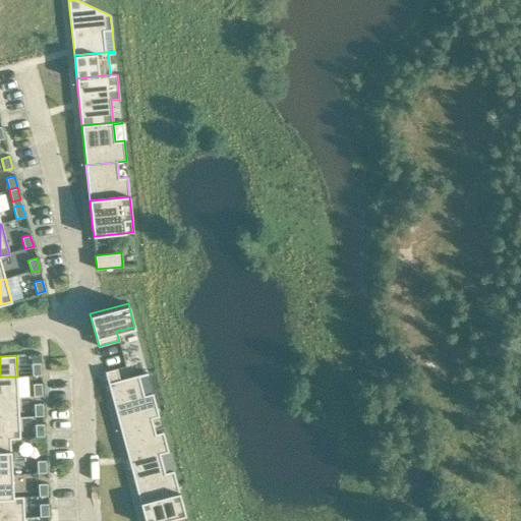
[(41,375),(41,363),(32,363),(33,375),(41,375)]
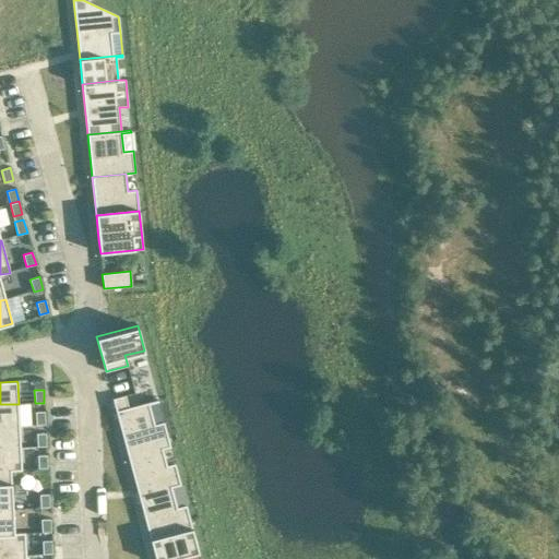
[(116,411),(129,407),(126,395),(115,399),(114,397),(113,399),(116,411)]
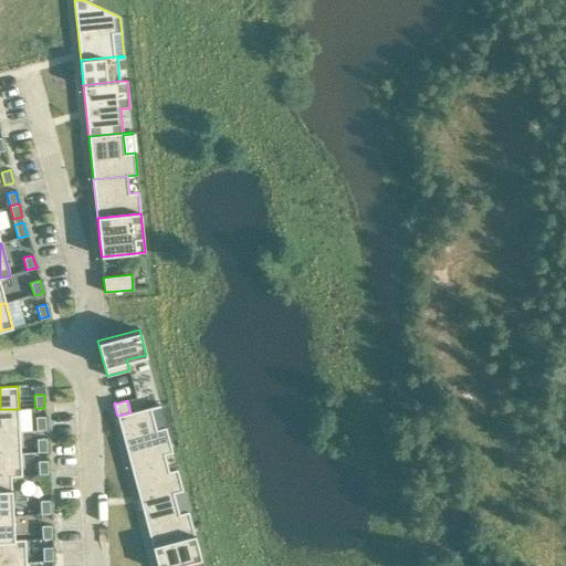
[(130,412),(117,416),(130,463),(164,454),(173,452),(166,427),(156,430),(150,409),(160,407),(160,405),(130,412)]
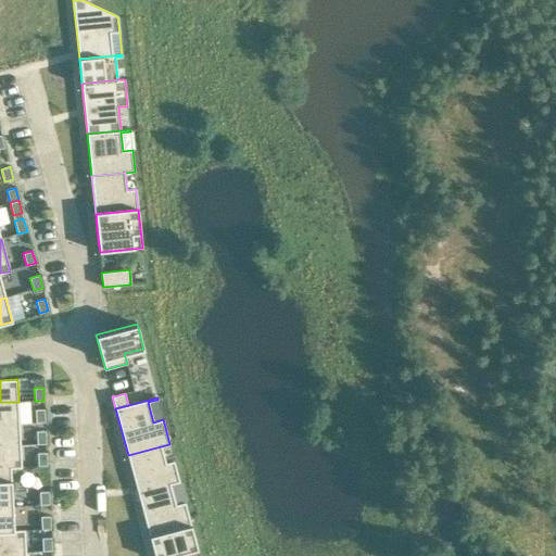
[(19,402),(0,402),(0,425),(20,424),(19,402)]
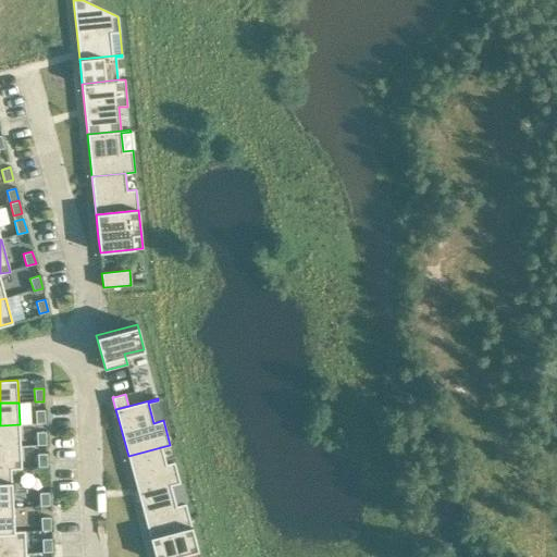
[(35,410),(36,423),(45,423),(45,410),(35,410)]
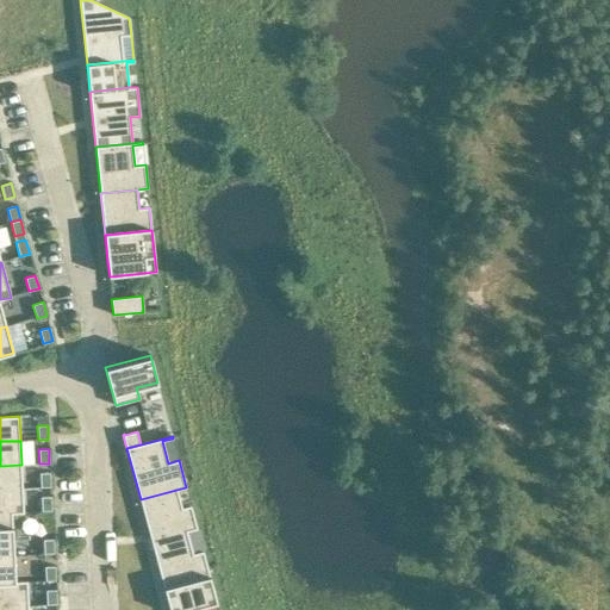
[(22,465),(0,466),(0,490),(23,489),(22,465)]
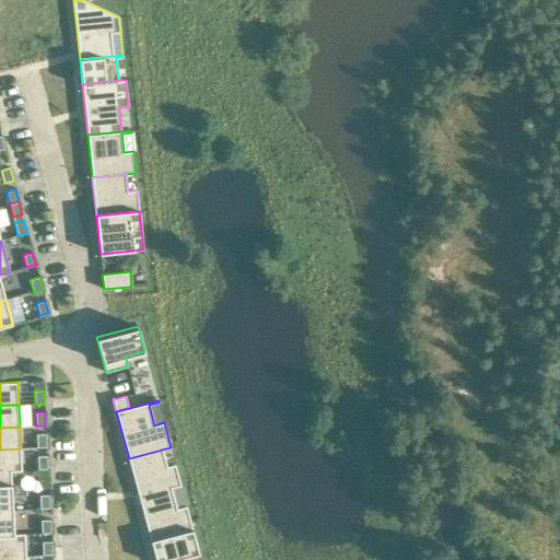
[(36,434),(37,447),(46,447),(46,434),(36,434)]
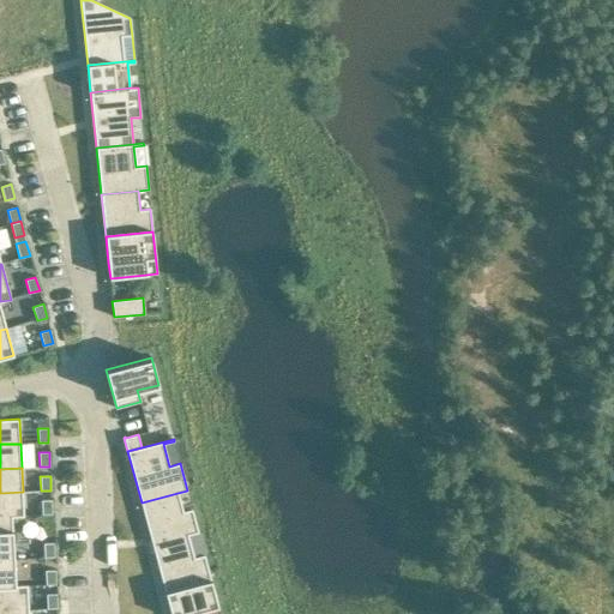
[(23,492),(0,493),(0,518),(12,518),(24,517),(23,492)]
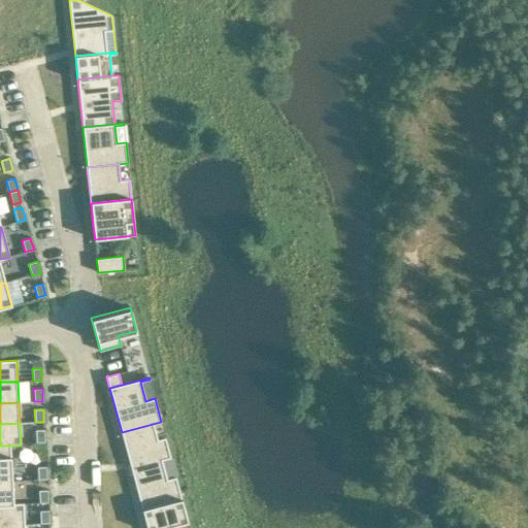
[(122,432),(131,468),(162,460),(170,458),(165,437),(157,440),(153,424),(122,432)]
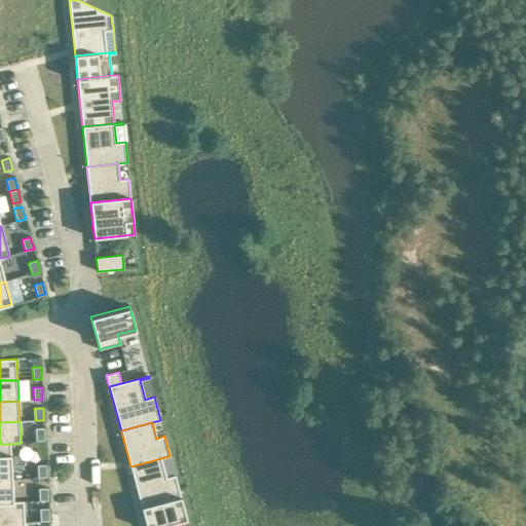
[(44,441),(44,428),(35,428),(36,441),(44,441)]
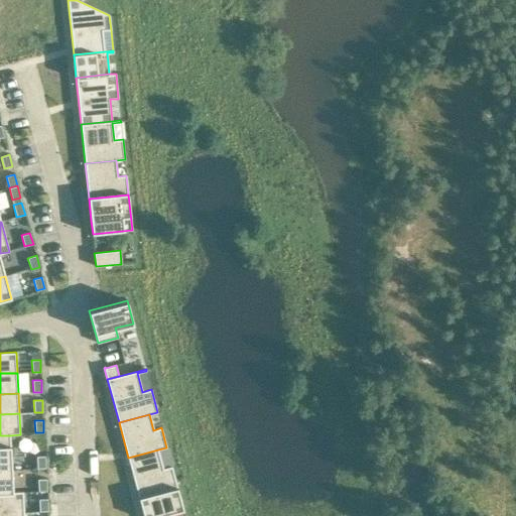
[(0,435),(0,470),(12,470),(10,435),(0,435)]
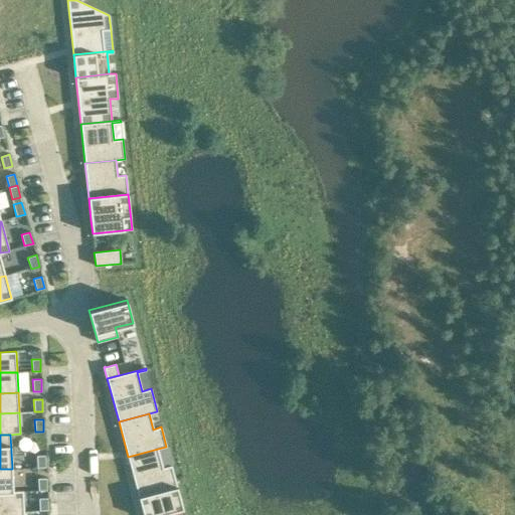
[(139,498),(177,487),(171,465),(163,468),(158,449),(128,457),(139,498)]
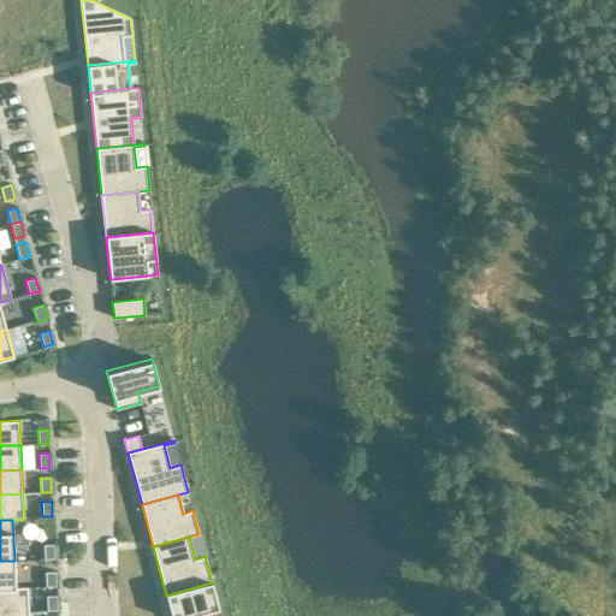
[(54,544),(43,545),(45,560),(54,558),(54,544)]
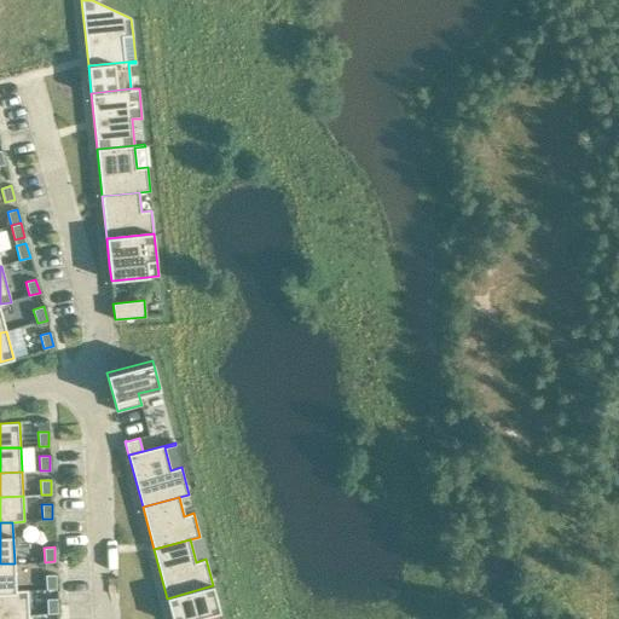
[(0,590),(16,590),(15,563),(0,563),(0,590)]
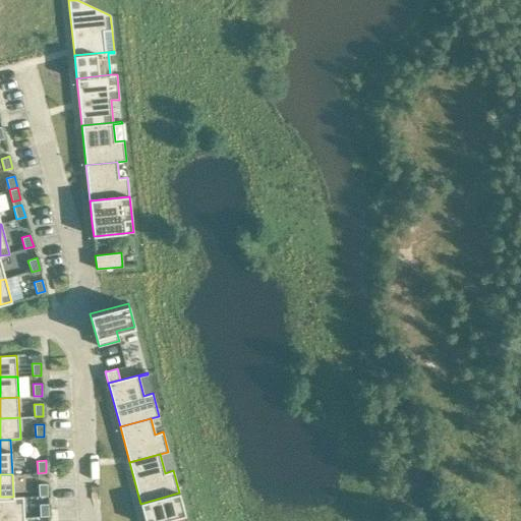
[(48,496),(47,483),(39,484),(39,497),(48,496)]
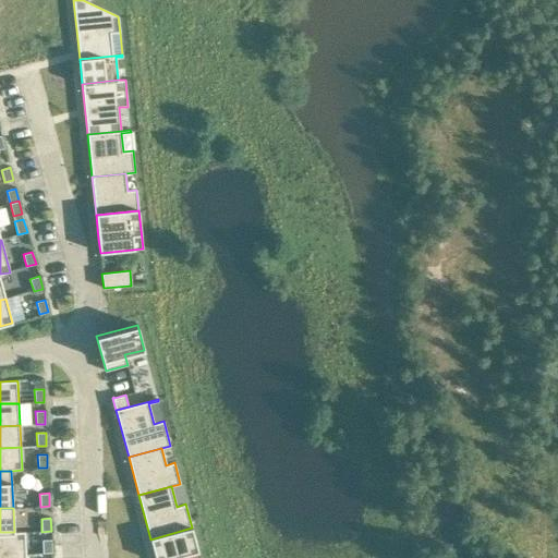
[(192,528),(150,540),(155,557),(173,557),(198,552),(192,528)]
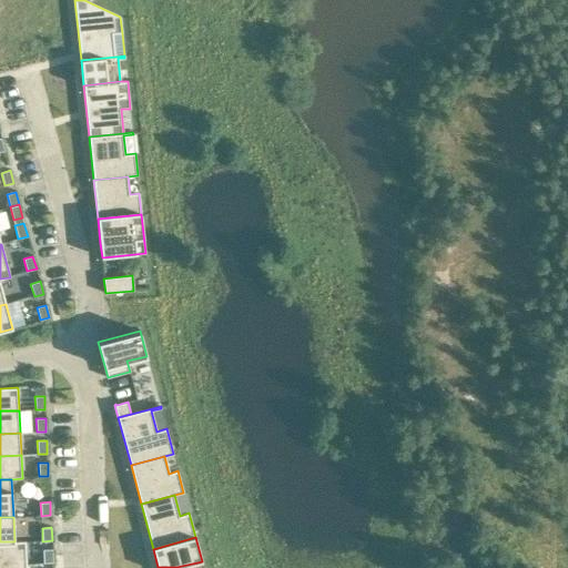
[(14,541),(0,541),(0,565),(27,564),(26,541),(14,541)]
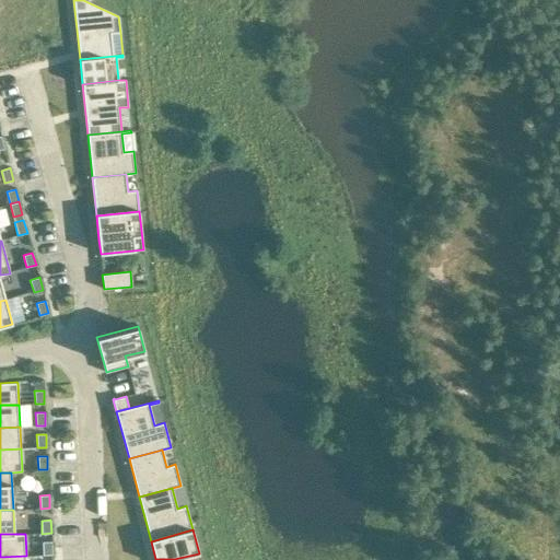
[(51,541),(43,541),(43,556),(53,555),(51,541)]
